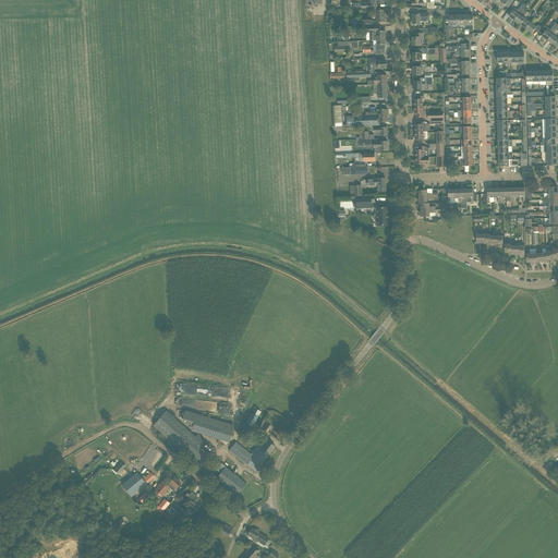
[(519,14),(514,21),(520,25),(524,19),(522,17),(531,4),(529,2),(525,7),(525,5),(523,9),(519,14)]
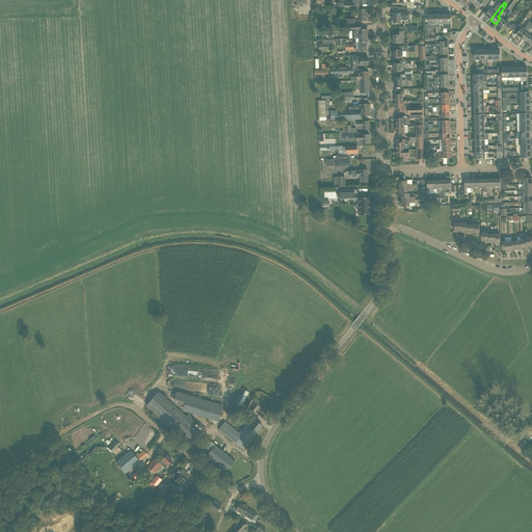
[(358,17),(360,22),(362,21),(367,21),(367,9),(362,9),(358,9),(358,17)]
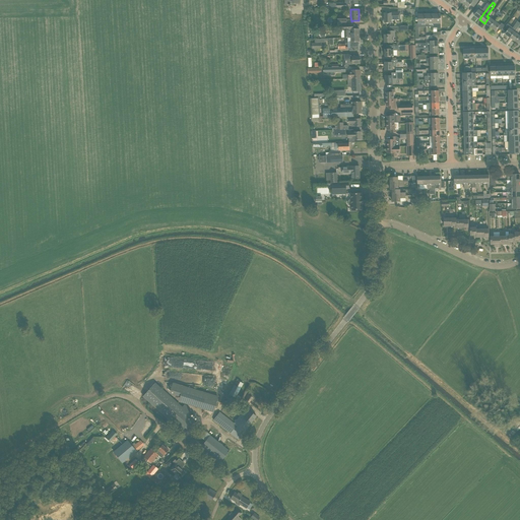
[(474,15),(479,19),(483,13),(478,10),(474,15)]
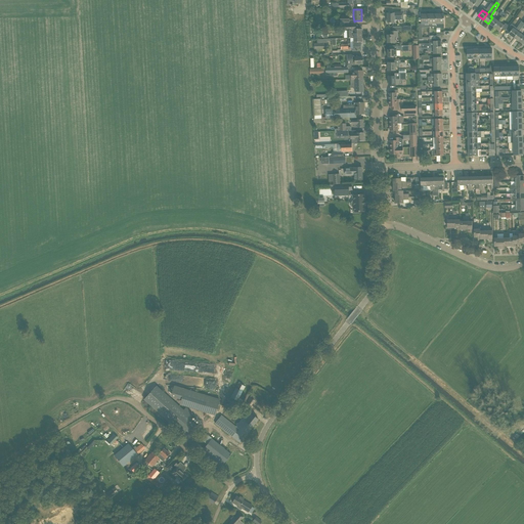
[(388,17),(387,17),(387,23),(388,23),(388,24),(394,24),(394,20),(403,20),(403,12),(394,12),(394,13),(388,13),(388,16),(388,17)]
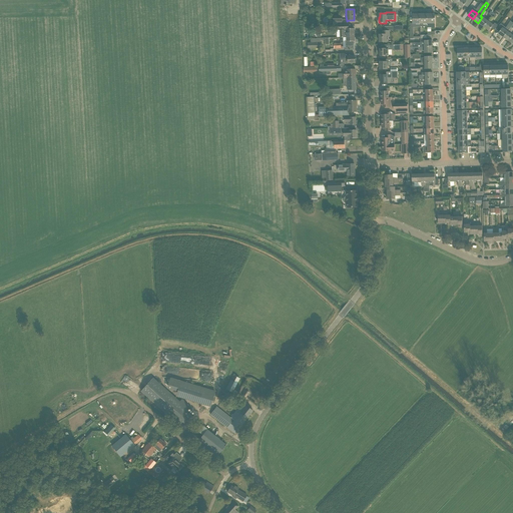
[(478,23),(484,27),(488,21),(482,17),(478,23)]
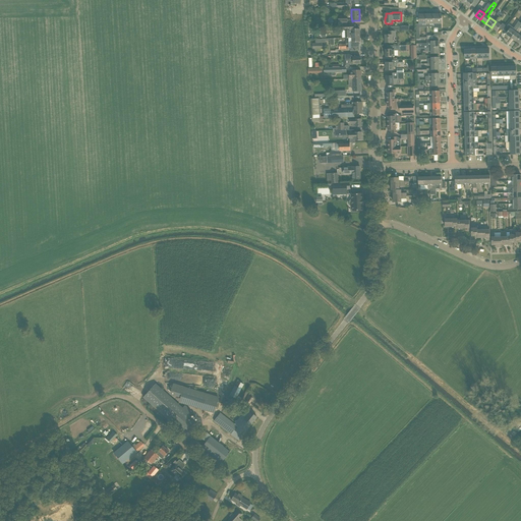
[(491,27),(497,32),(501,25),(496,21),(491,27)]
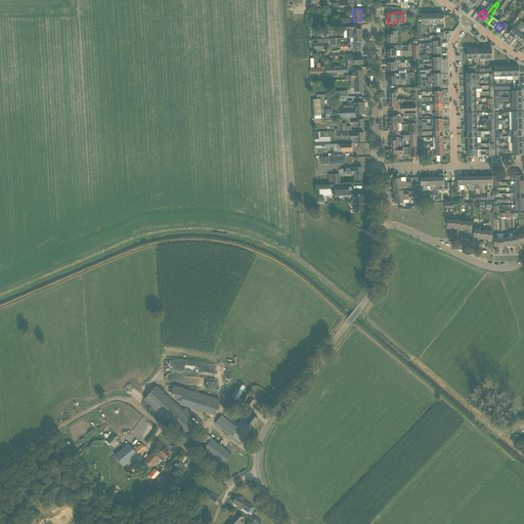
[(509,34),(514,38),(523,25),(523,24),(522,23),(517,29),(512,25),(507,31),(510,33),(509,34)]
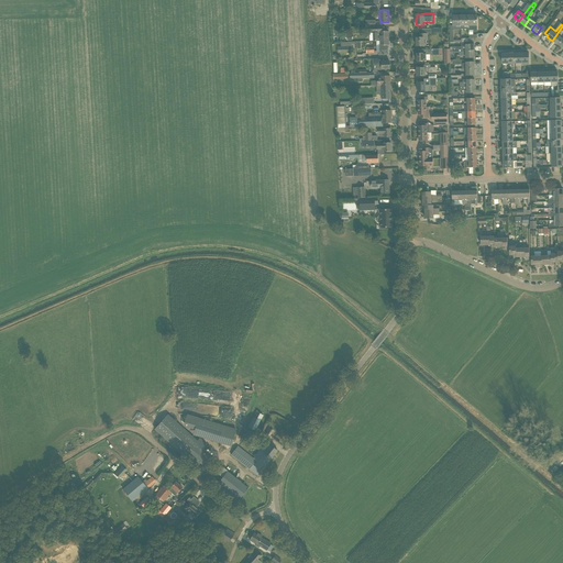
[(373,33),(373,41),(389,41),(388,31),(384,32),(384,26),(370,28),(370,32),(377,32),(377,33),(373,33)]
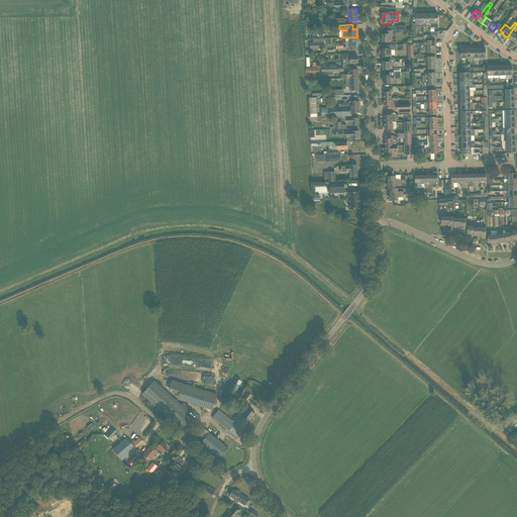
[(516,24),(507,37),(513,41),(516,35),(514,34),(516,30),(516,24)]
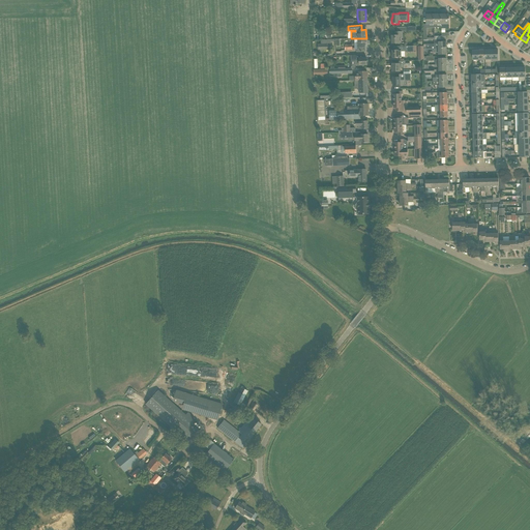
[(391,39),(391,42),(391,43),(396,43),(401,43),(401,38),(403,38),(403,31),(400,32),(394,32),(394,35),(391,35),(391,39)]
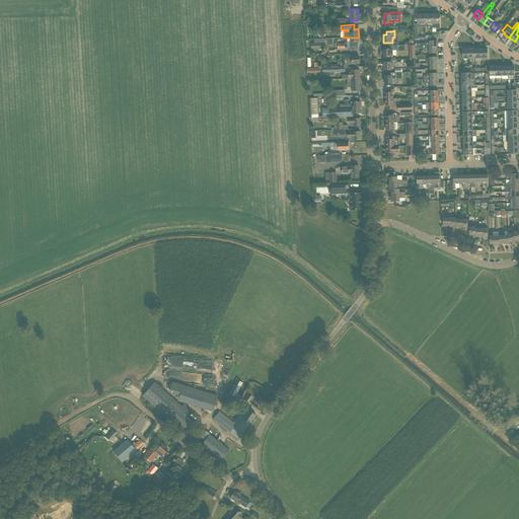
[(351,42),(349,42),(350,49),(350,51),(359,51),(358,42),(359,42),(359,38),(350,38),(351,42)]
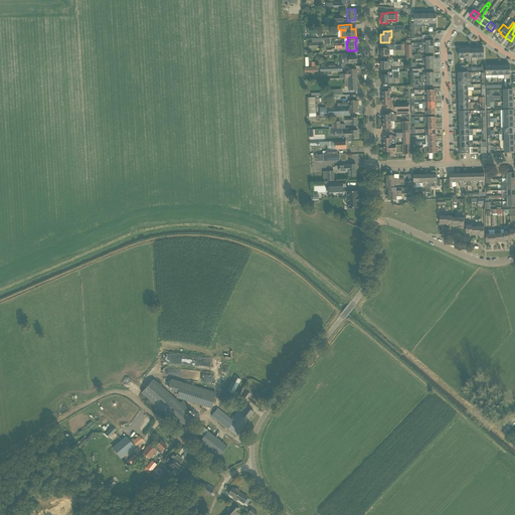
[(313,43),(309,43),(310,48),(322,48),(322,40),(322,38),(318,38),(313,38),(313,43)]
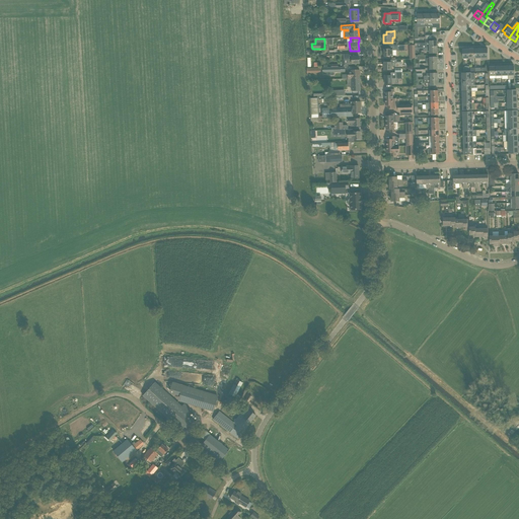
[(384,49),(384,57),(392,57),(392,51),(397,51),(405,51),(405,45),(386,46),(386,49),(384,49)]
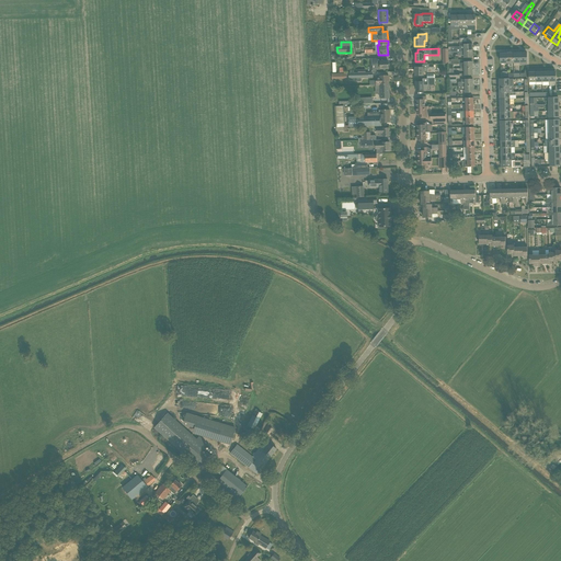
[(376,65),(376,69),(388,69),(390,68),(390,65),(388,65),(388,61),(380,61),(378,61),(378,58),(371,59),(371,65),(376,65)]
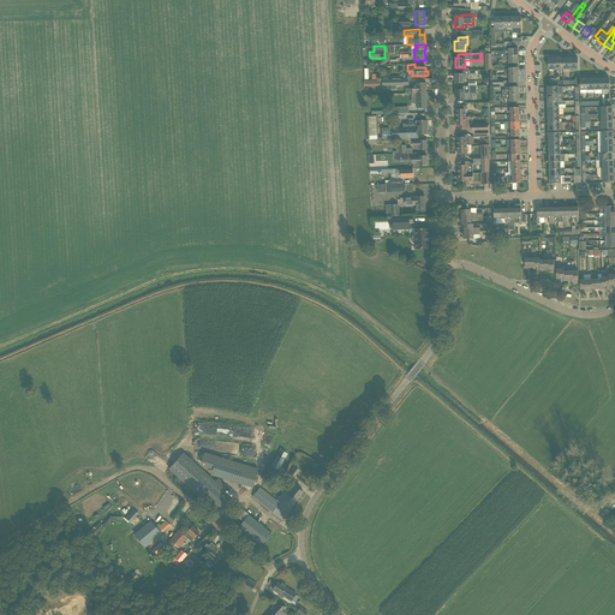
[(493,66),(493,76),(497,76),(497,71),(505,71),(505,66),(493,66)]
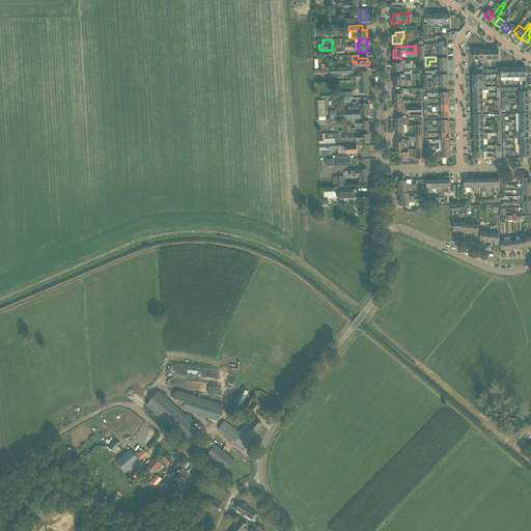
[(393,64),(393,72),(400,72),(400,67),(404,67),(404,68),(412,68),(412,63),(406,63),(406,61),(400,61),(400,64),(393,64)]
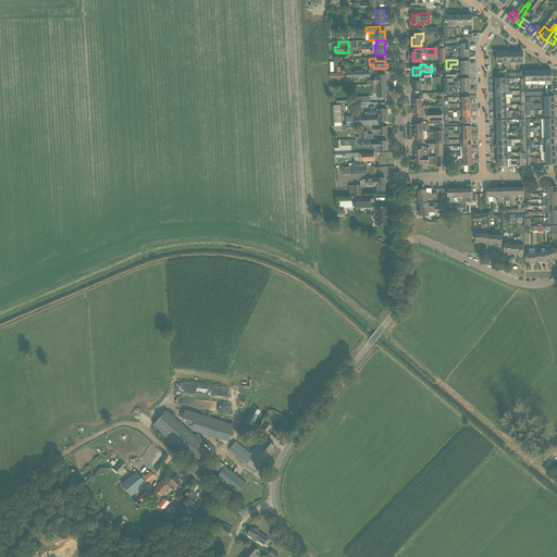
[(446,69),(446,77),(453,77),(456,77),(456,73),(450,73),(450,69),(446,69)]
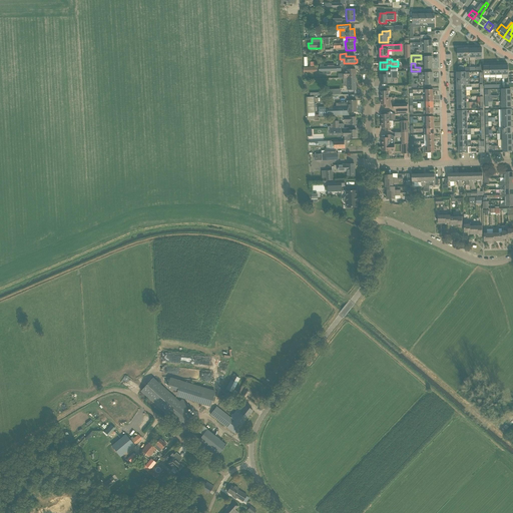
[(327,71),(327,74),(330,74),(330,72),(341,71),(341,66),(335,66),(328,66),(320,66),(320,72),(327,71)]
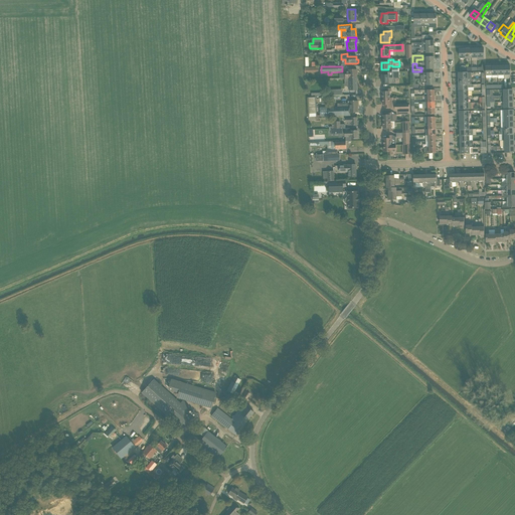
[(345,70),(346,78),(349,78),(357,78),(356,69),(348,69),(348,70),(345,70)]
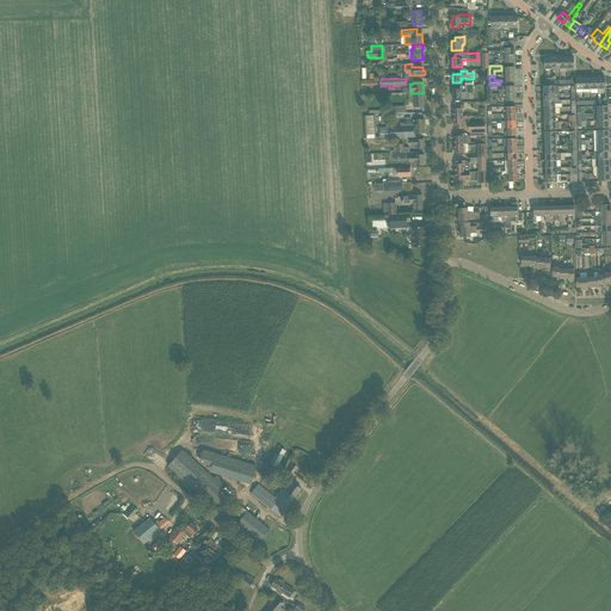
[(458,90),(454,90),(454,99),(460,99),(461,99),(461,94),(461,93),(474,93),(474,86),(474,85),(467,86),(460,86),(460,90),(458,90)]
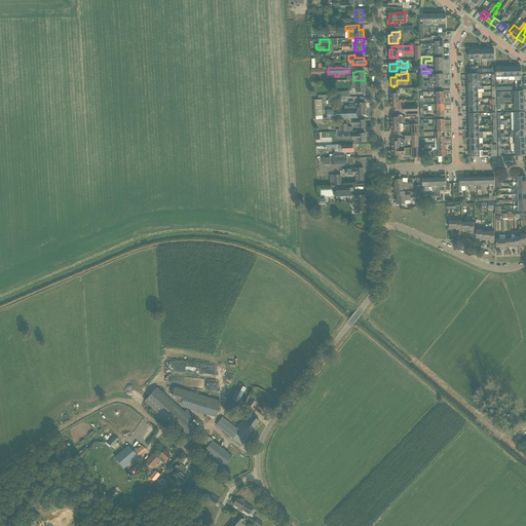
[(365,92),(365,80),(357,80),(357,92),(365,92)]
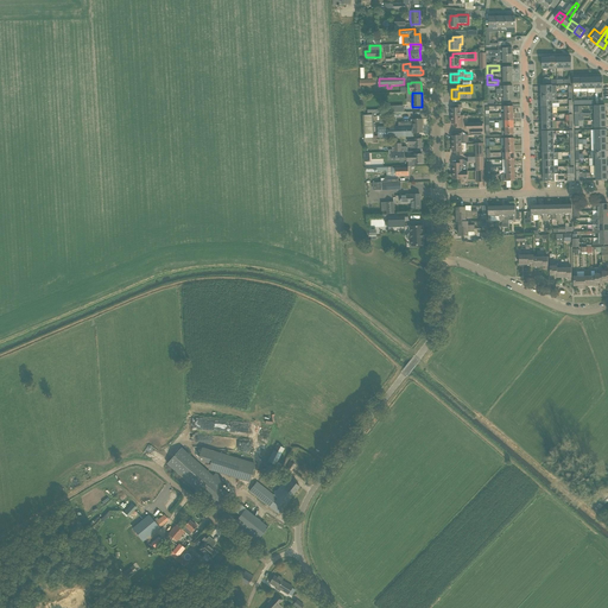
[(451,108),(451,116),(461,116),(460,108),(462,108),(462,105),(456,105),(456,108),(451,108)]
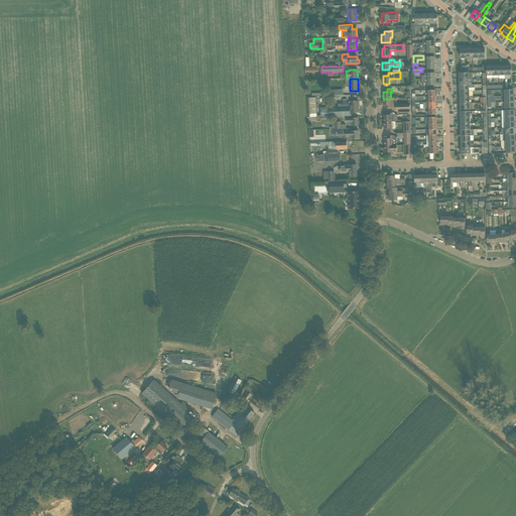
[(385,108),(388,108),(393,108),(393,99),(391,99),(383,99),(383,106),(385,106),(385,108)]
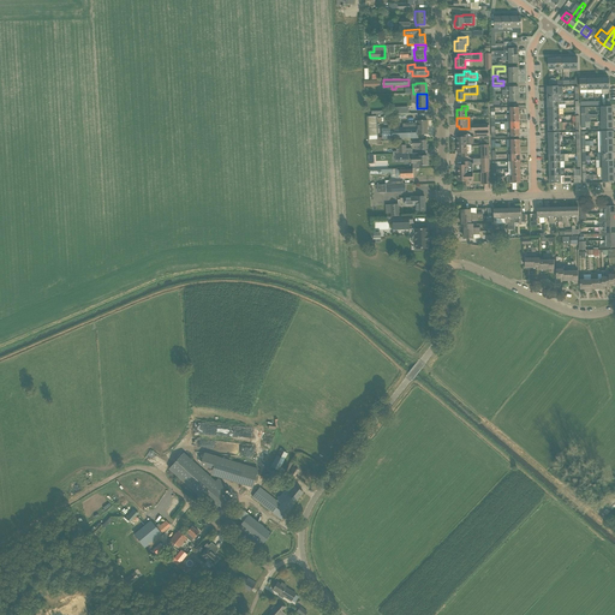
[(405,127),(393,127),(393,129),(393,139),(413,138),(416,138),(418,138),(418,135),(422,135),(428,135),(427,120),(421,120),(418,121),(418,127),(405,127)]
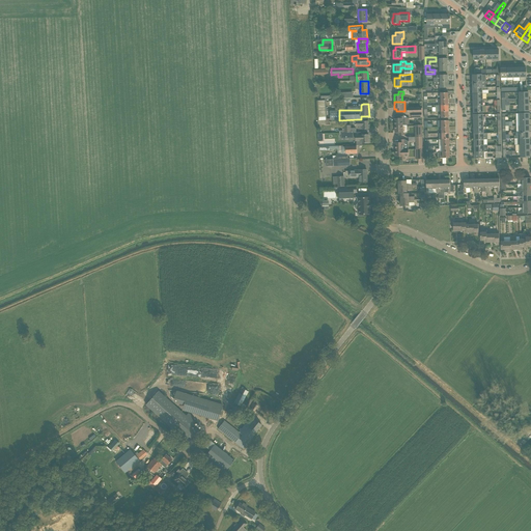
[(396,118),(395,118),(395,126),(396,126),(402,126),(406,126),(406,118),(403,118),(403,115),(399,115),(395,116),(396,118)]
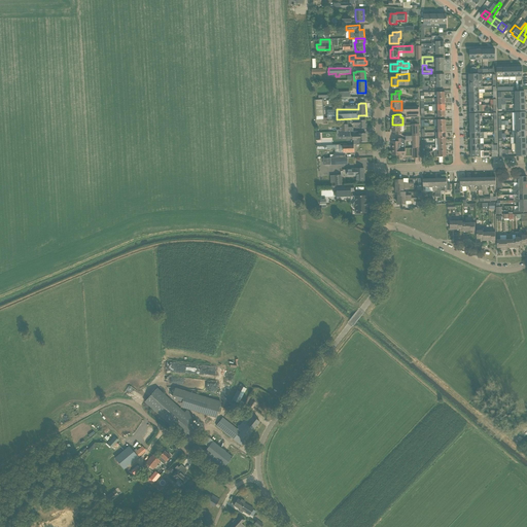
[(362,120),(362,118),(358,118),(356,118),(354,118),(354,126),(356,125),(356,128),(359,128),(359,129),(365,128),(366,128),(366,125),(365,125),(365,120),(362,120)]
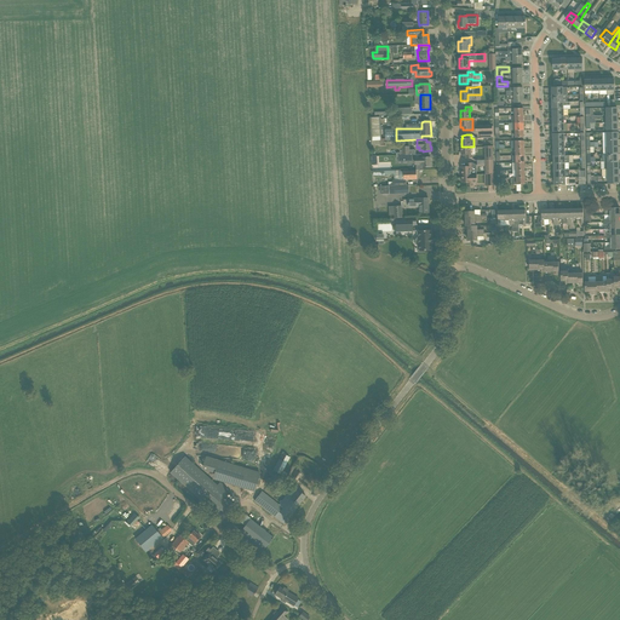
[(466,155),(466,159),(472,159),(472,154),(470,155),(470,147),(461,147),(461,155),(466,155)]
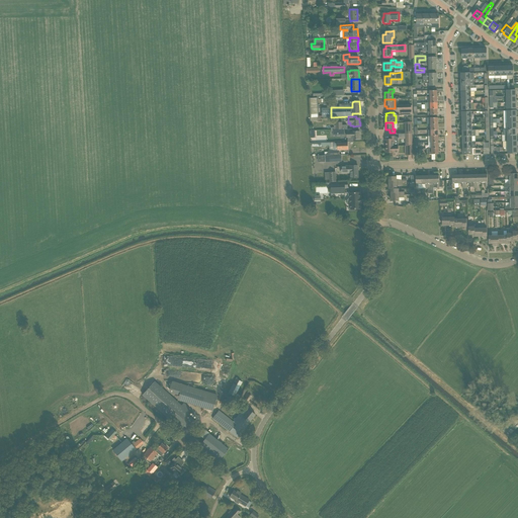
[(353,132),(347,132),(347,134),(347,135),(347,137),(348,142),(353,142),(353,140),(360,140),(359,132),(354,132),(353,132)]
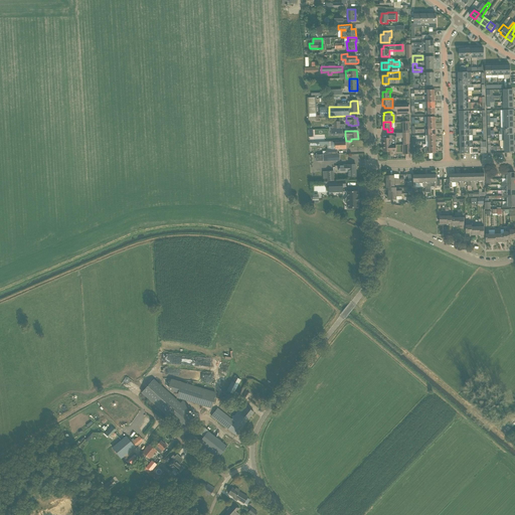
[(402,133),(396,134),(396,137),(402,137),(403,145),(405,145),(409,145),(410,145),(409,133),(406,133),(402,133)]
